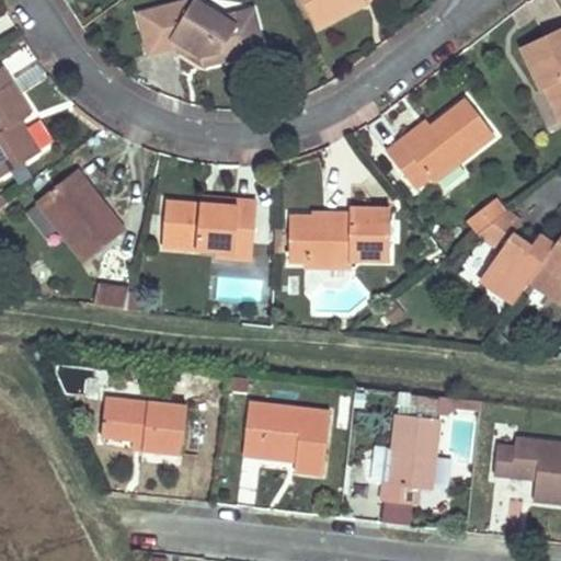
[(363,0),(304,0),(318,27),(365,3),(363,0)]
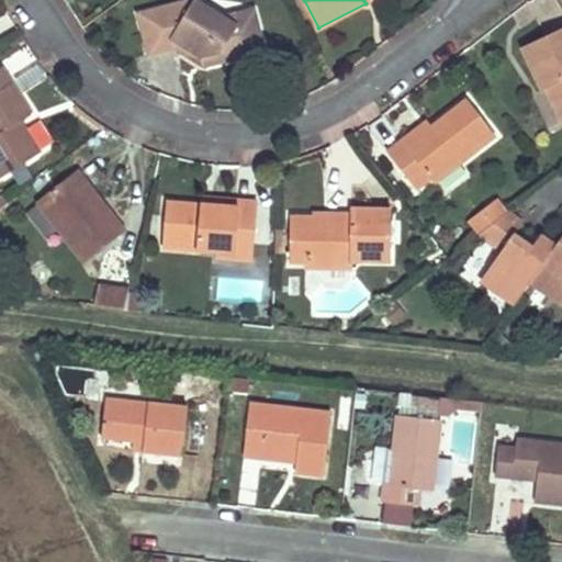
[(263,52),(254,9),(238,12),(235,19),(234,20),(229,21),(228,21),(221,17),(195,1),(139,14),(149,54),(176,47),(175,40),(182,38),(183,46),(202,57),(222,52),(223,60),(263,52)]
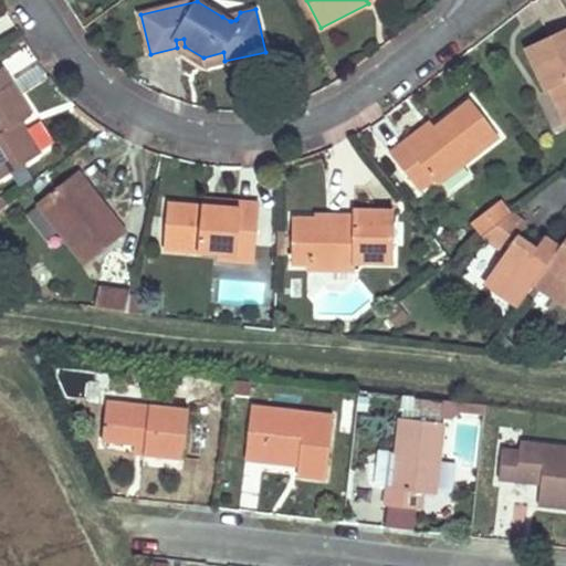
[(237,19),(240,12),(238,12),(226,16),(222,17),(230,21),(231,21),(236,20),(237,19)]
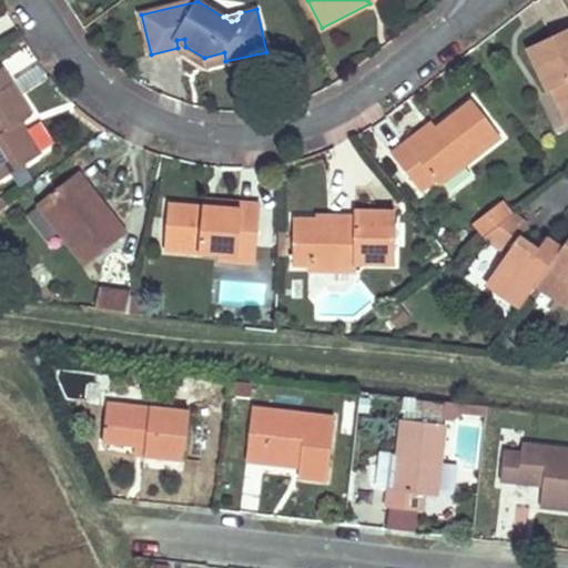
[(567,28),(527,47),(548,91),(551,89),(567,122),(567,28)]
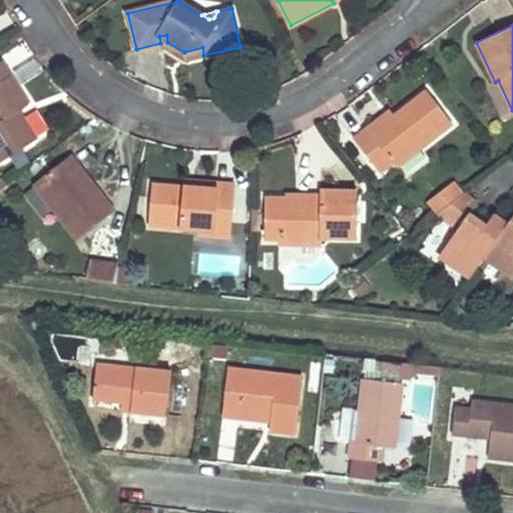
[(203,55),(202,47),(184,52),(167,42),(166,35),(159,36),(160,43),(188,59),(203,55)]
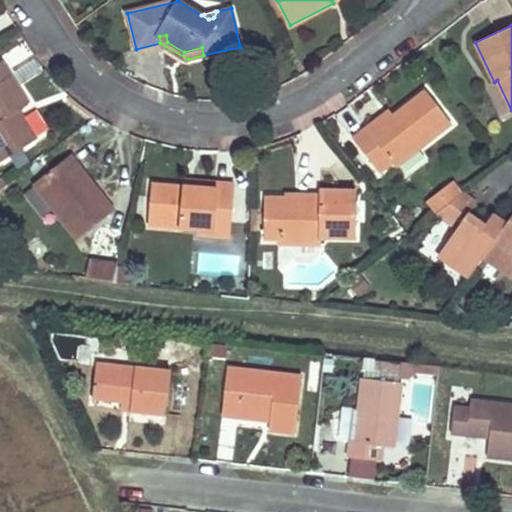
[(18,120),(14,113),(19,109),(20,109),(30,102),(2,61),(0,62),(0,159),(1,161),(38,137),(24,116),(18,120)]
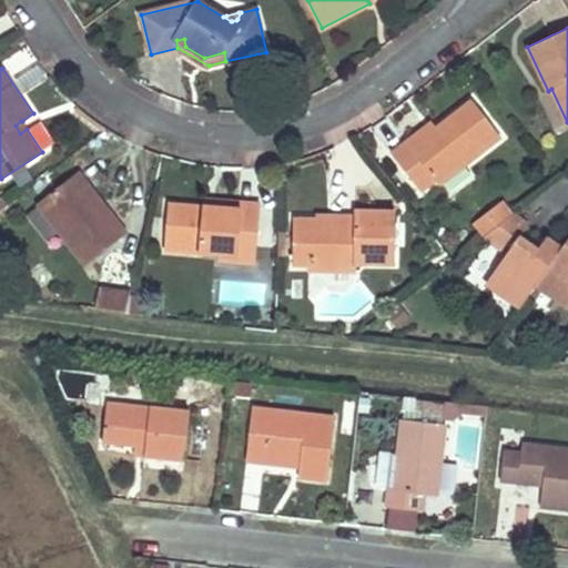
[(438,185),(500,137),(472,100),(436,128),(409,149),(405,143),(392,153),(419,191),(434,180),(438,185)]
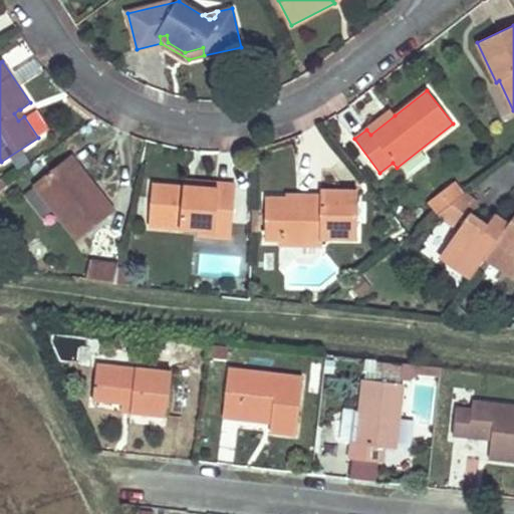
[(24,116),(20,109),(19,109),(14,113),(18,120),(24,116)]
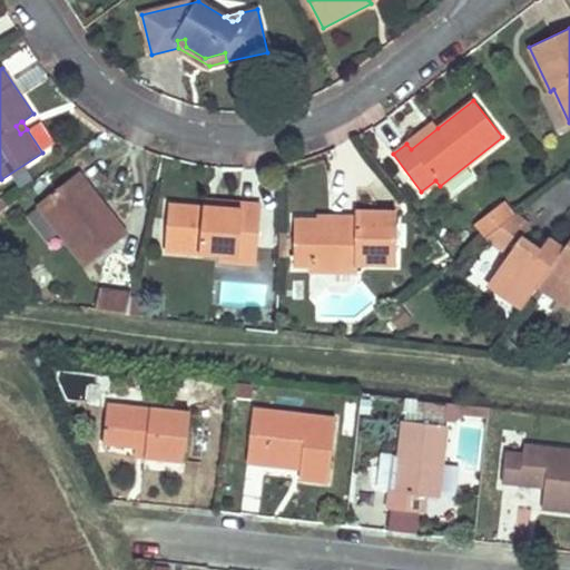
[(411,149),(438,128),(433,123),(406,144),(411,149)]
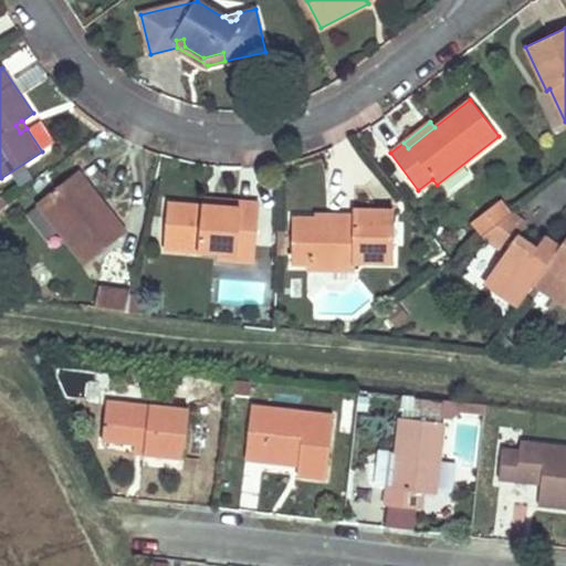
[(126,232),(107,208),(102,212),(85,190),(86,190),(91,187),(79,171),(37,202),(85,264),(126,232)]
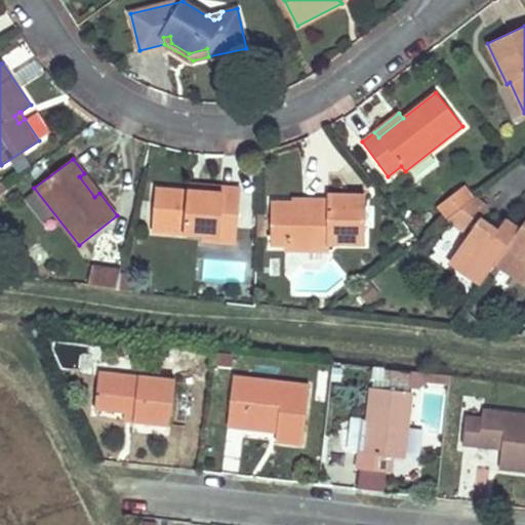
[(99,193),(84,173),(80,176),(79,176),(94,197),(99,193)]
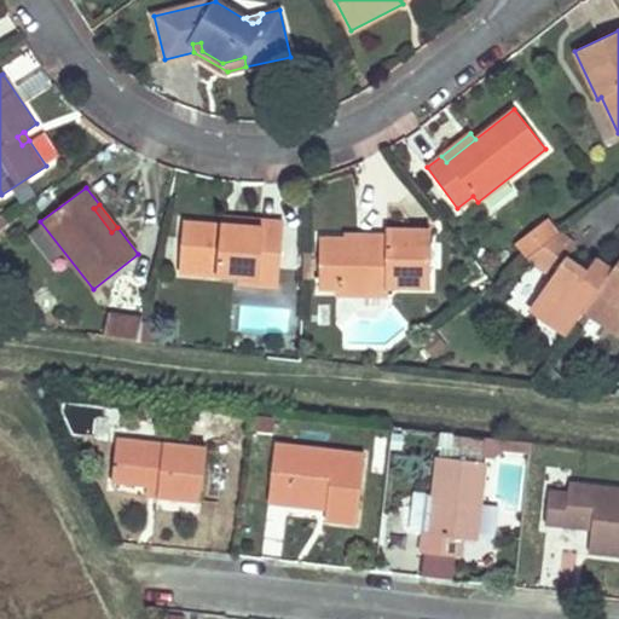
[(261,229),(262,221),(262,220),(225,217),(224,226),(261,229)]
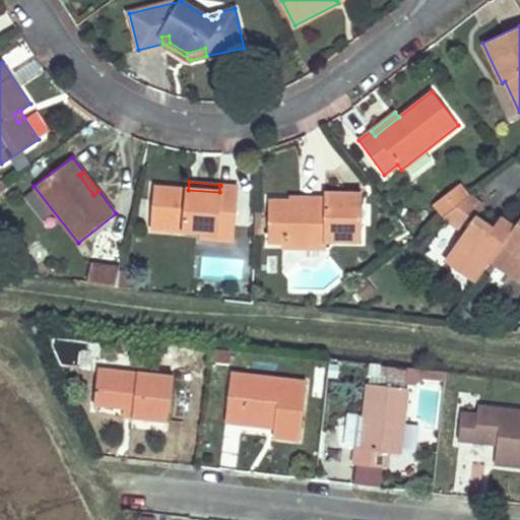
[(236,225),(239,187),(220,185),(220,186),(219,192),(188,190),(155,187),(151,229),(200,233),(218,234),(218,224),(236,225)]
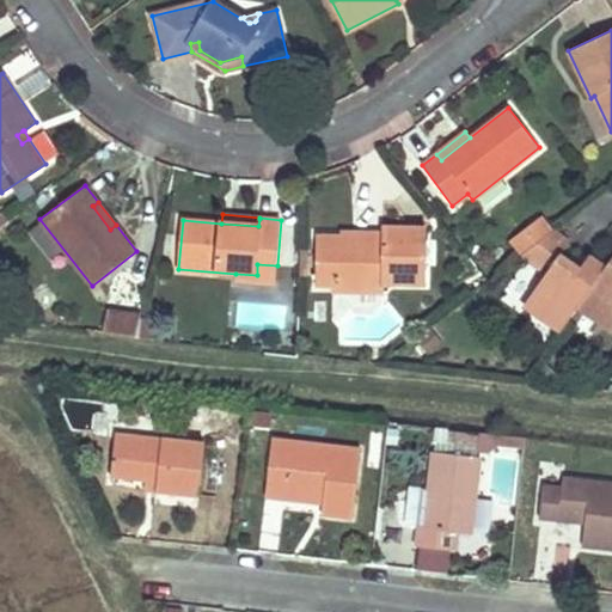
[(611,258),(606,267),(585,251),(575,264),(571,269),(567,265),(564,257),(556,251),(565,238),(549,226),(522,250),(546,268),(524,300),(561,326),(577,303),(611,326),(611,258)]
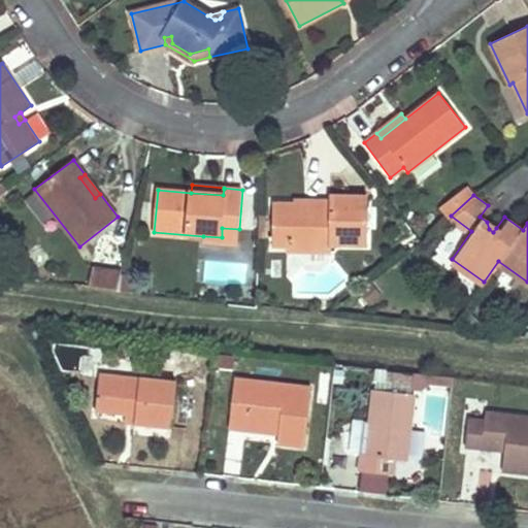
[(367,246),(367,197),(328,196),(328,202),(327,215),(320,213),(321,202),(293,201),(293,205),(292,209),(292,210),(281,210),(272,219),(271,246),(286,246),(296,238),(297,237),(311,238),(311,252),(330,253),(331,244),(367,246)]
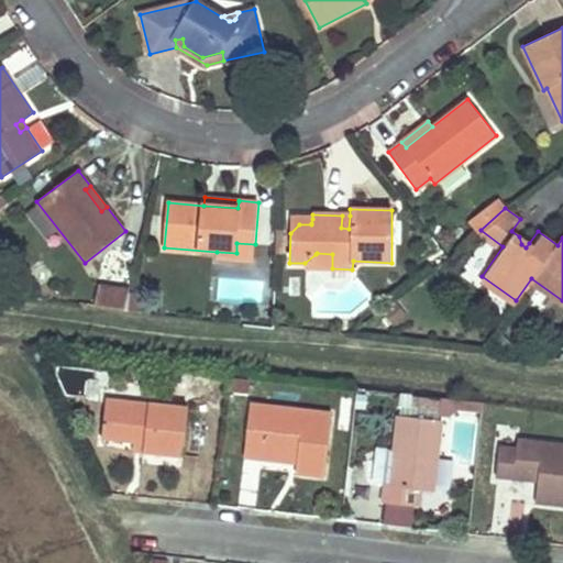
[(526,247),(529,243),(519,236),(521,244),(526,247)]
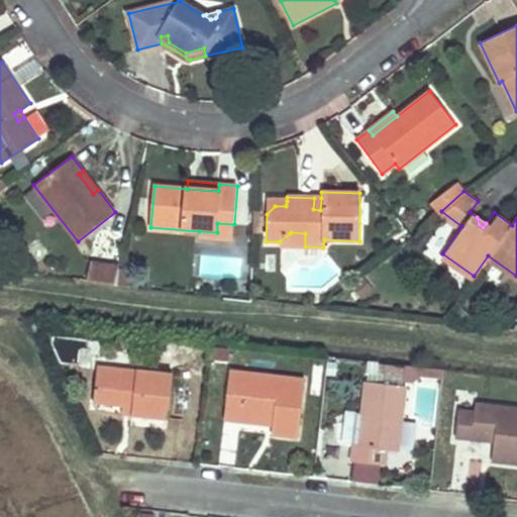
[(233,240),(234,224),(217,223),(217,232),(199,231),(200,237),(233,240)]
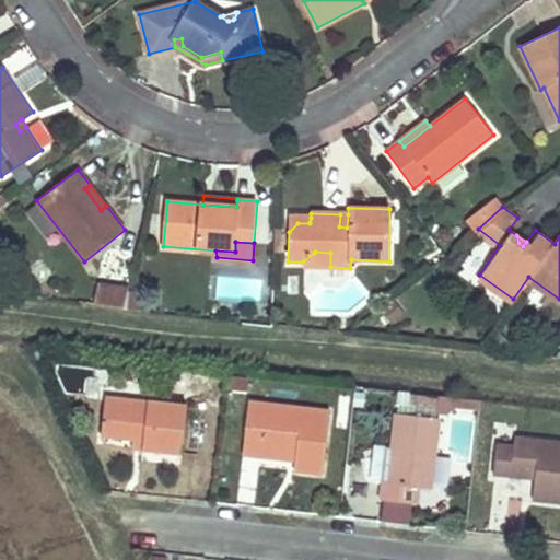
[(330,267),(330,253),(315,252),(314,253),(303,261),(303,267),(330,267)]
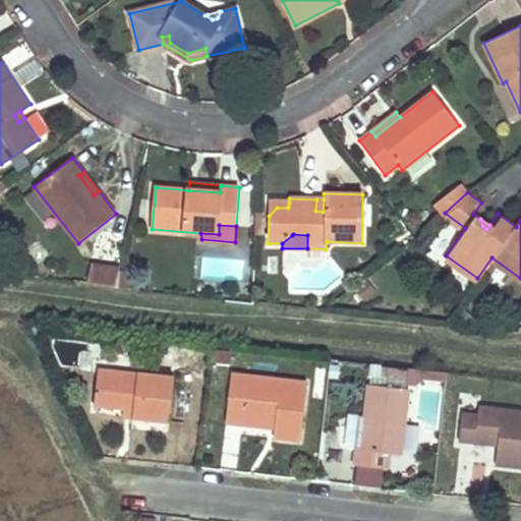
[(128,287),(130,273),(118,272),(115,285),(128,287)]
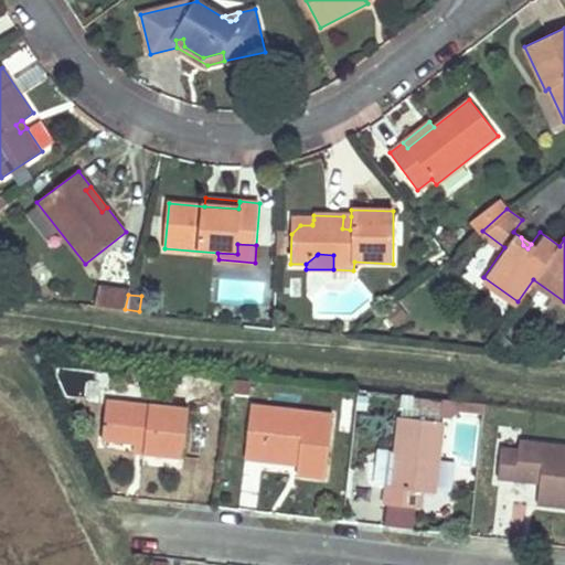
[(183,457),(190,408),(106,400),(102,439),(136,443),(145,444),(144,454),(183,457)]
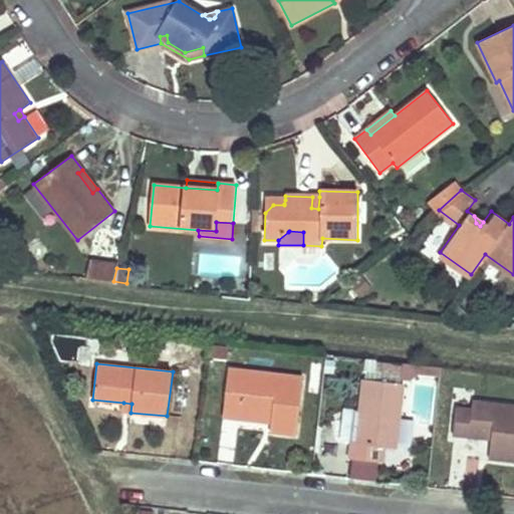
[(297,436),(304,379),(229,369),(222,417),(239,419),(241,408),(272,412),(271,423),(270,432),(297,436)]
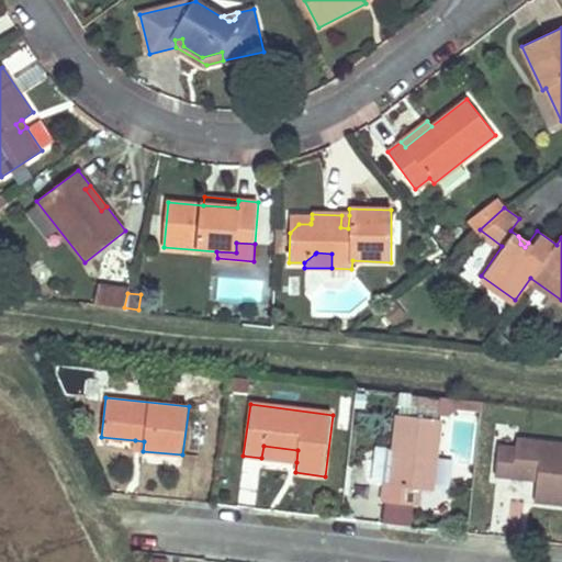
[(433,490),(440,420),(397,415),(393,451),(389,484),(382,484),(380,502),(417,506),(420,487),(433,490)]
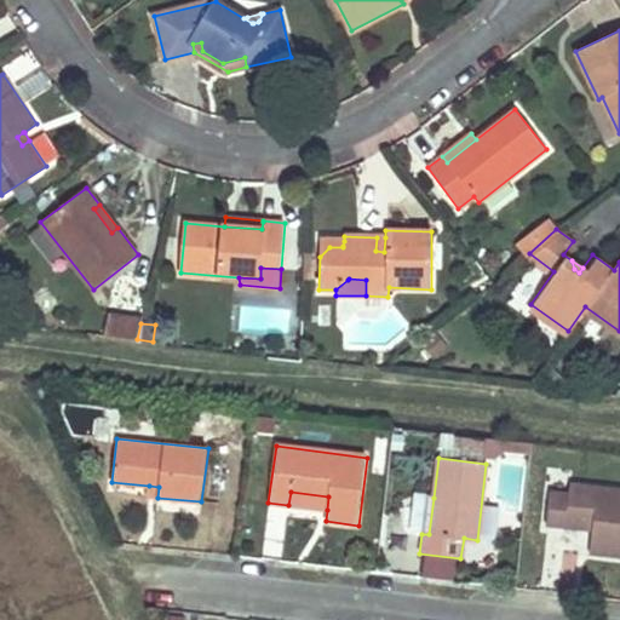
[(619,555),(619,488),(570,483),(569,492),(551,489),(546,524),(592,529),(590,552),(619,555)]
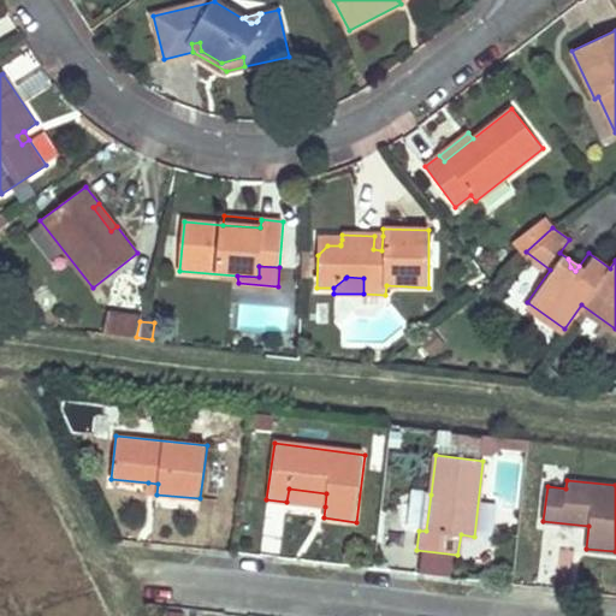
[(157,495),(158,484),(148,483),(147,493),(157,495)]
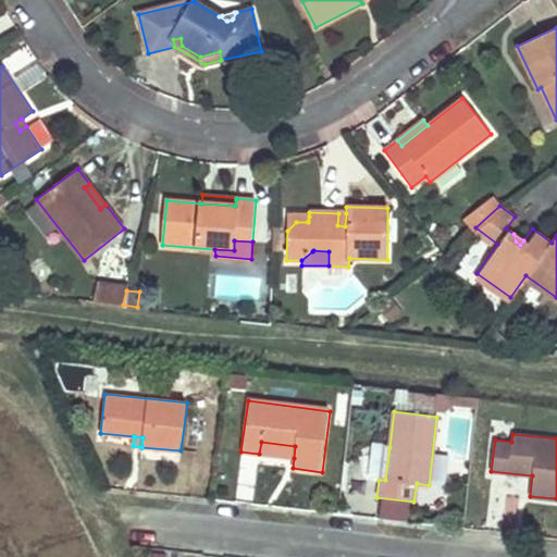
[(294,458),(295,446),(261,442),(259,454),(294,458)]
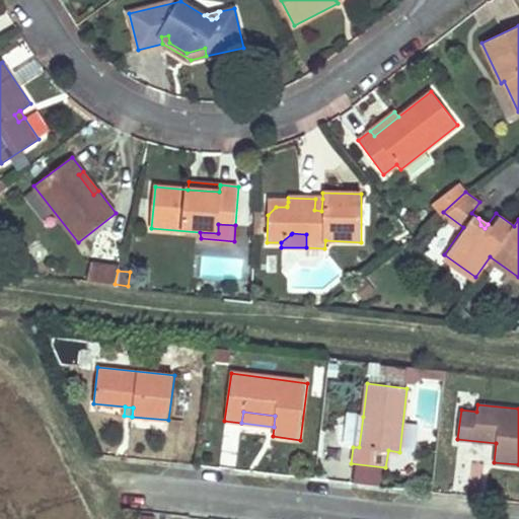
[(359,447),(363,417),(357,416),(353,447),(359,447)]
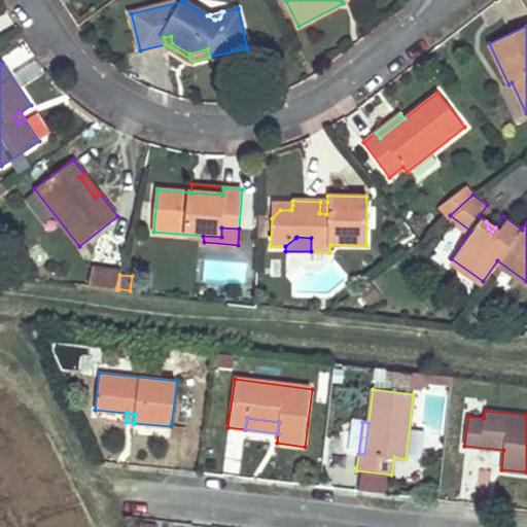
[(494,500),(497,454),(463,452),(460,498),(494,500)]
